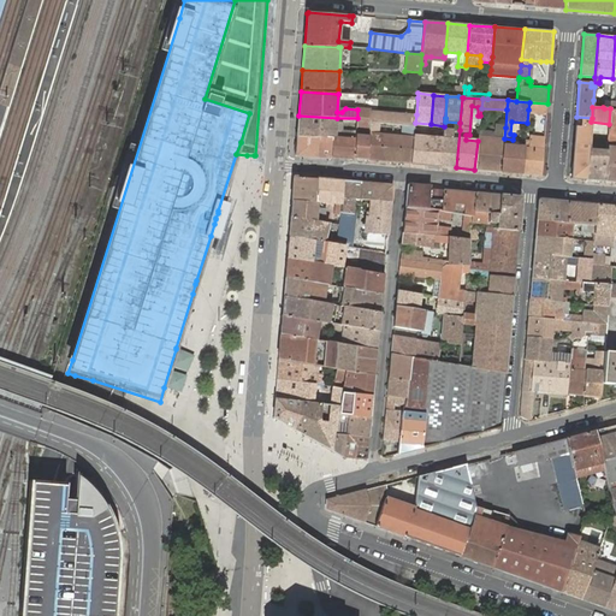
[(371,111),(357,110),(357,118),(356,135),(369,136),(371,123),(371,111)]
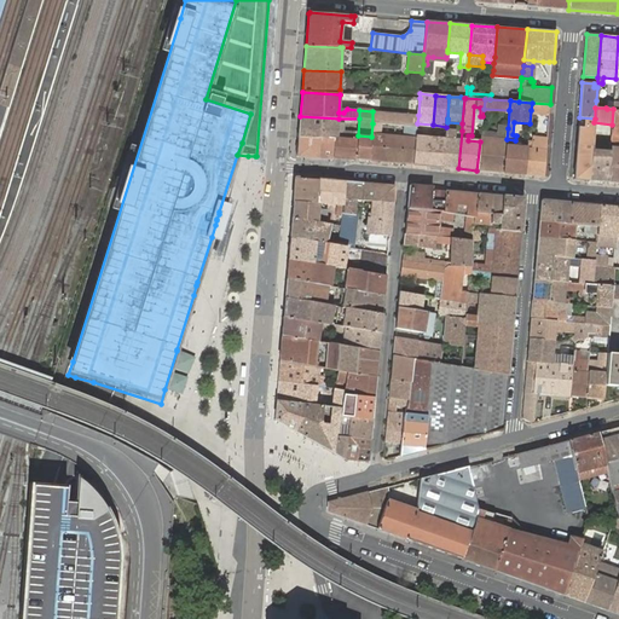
[(372,111),(372,123),(381,123),(412,126),(417,127),(417,125),(417,123),(418,115),(372,111)]
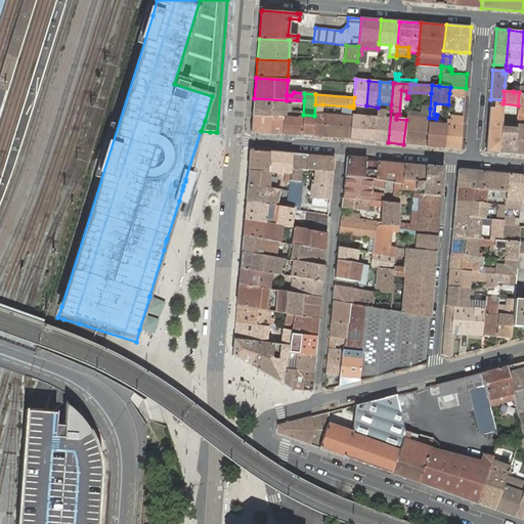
[(253,115),(270,117),(282,117),(286,118),(287,100),(254,98),(253,115)]
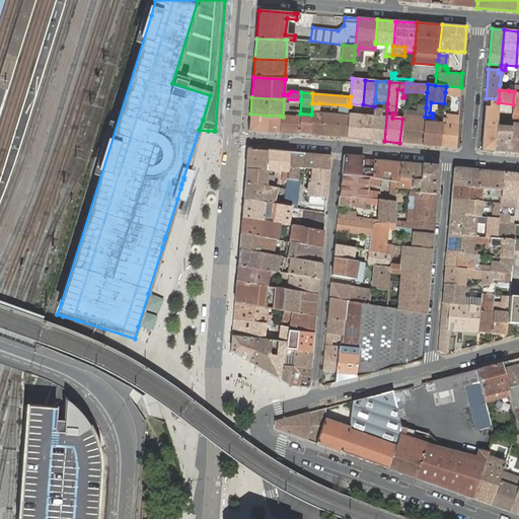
[(499,99),(486,98),(482,150),(494,151),(496,127),(498,102),(499,99)]
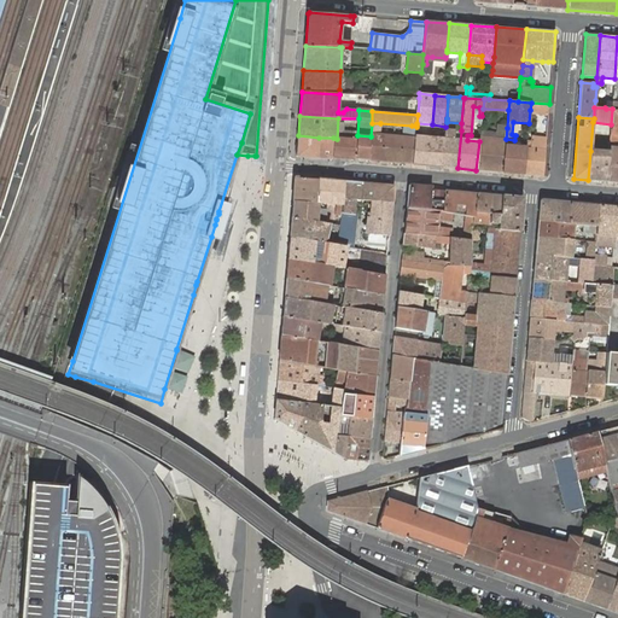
[(371,136),(368,161),(413,164),(415,135),(417,127),(412,126),(410,130),(407,130),(406,135),(379,133),(379,128),(380,123),(372,123),(371,136)]
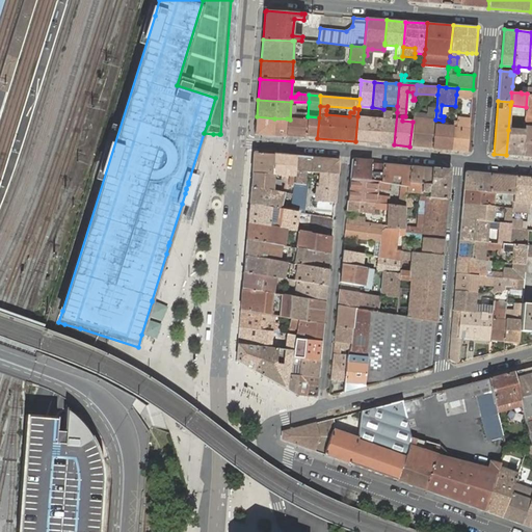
[(382,118),(380,143),(394,144),(397,112),(383,110),(382,118)]
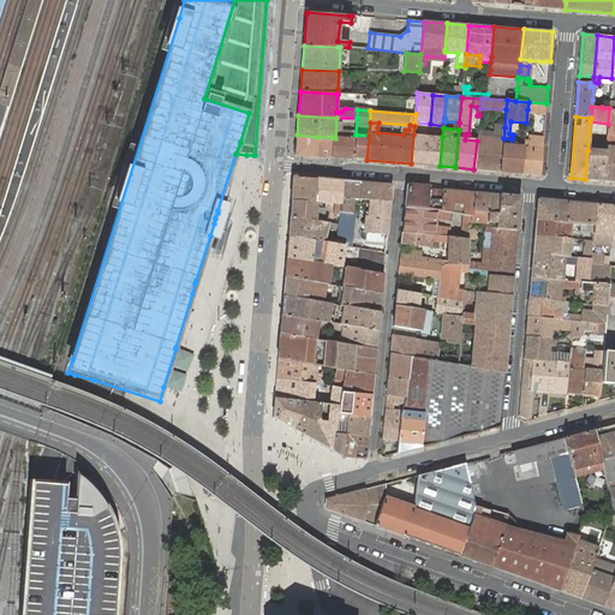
[(296,156),(316,157),(317,137),(297,135),(294,155),(296,156)]
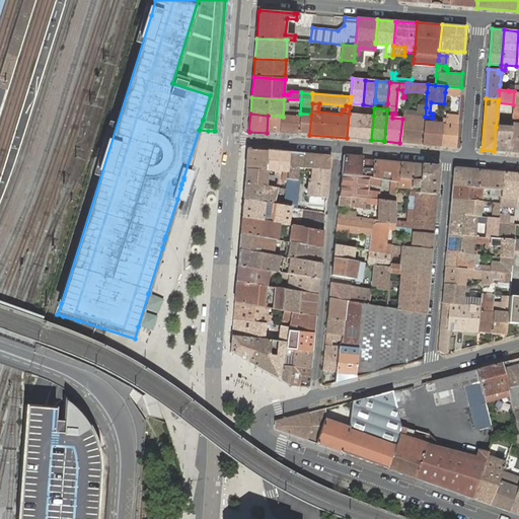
[(300,118),(298,134),(309,135),(311,115),(300,114),(300,118)]
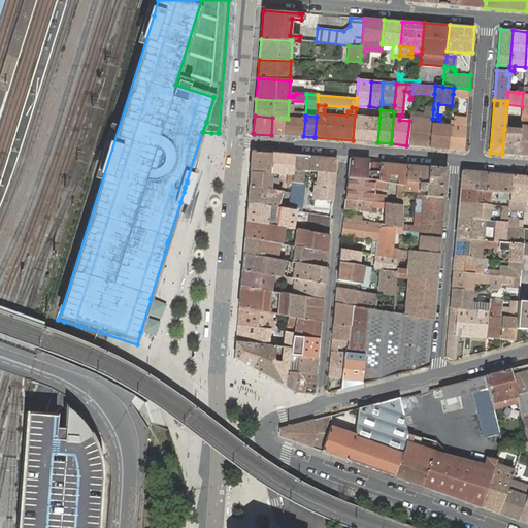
[(355,116),(353,140),(365,141),(367,117),(355,116)]
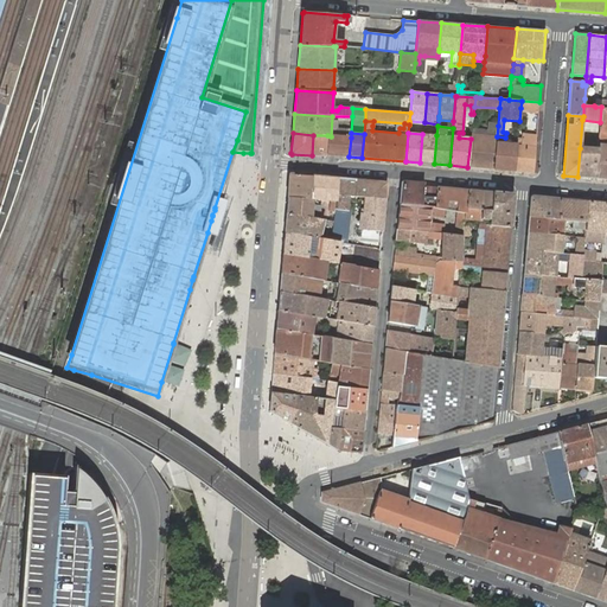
[(471,139),(467,167),(494,170),(497,142),(497,136),(491,135),(472,133),(471,139)]
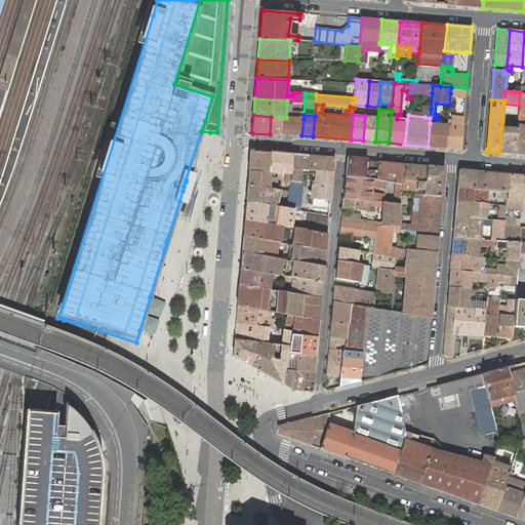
[(365,116),(363,140),(375,142),(377,117),(365,116)]
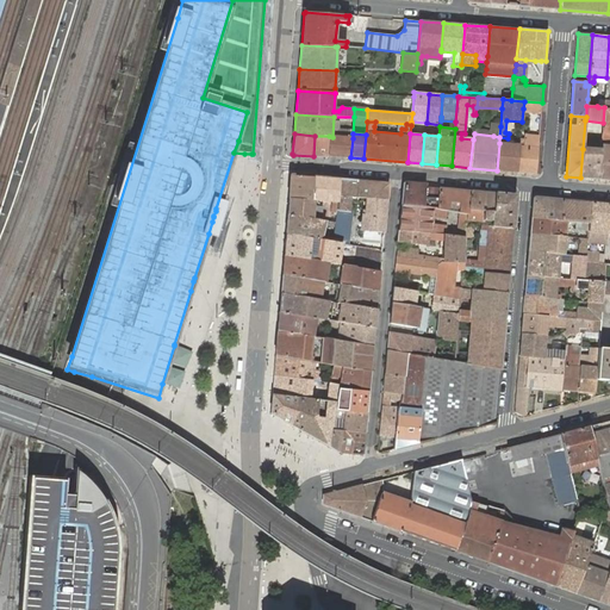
[(520,145),(517,172),(536,174),(540,136),(526,135),(526,139),(520,138),(520,145)]
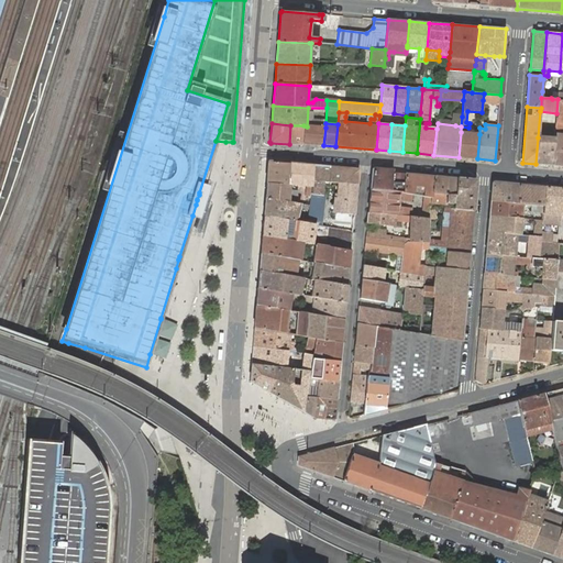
[(290,125),(289,144),(302,145),(302,143),(304,125),(290,125)]
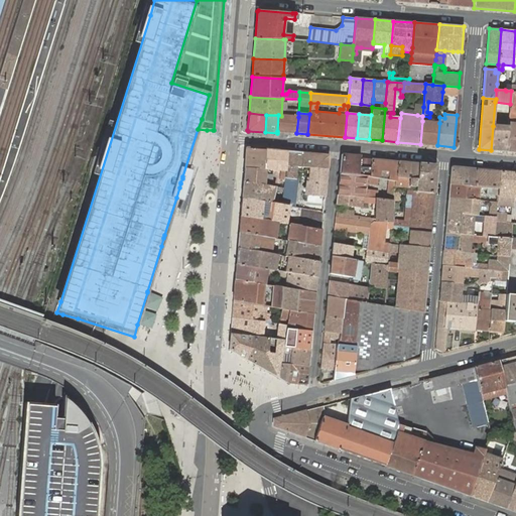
[(278,115),(277,131),(296,133),(298,117),(281,116),(278,115)]
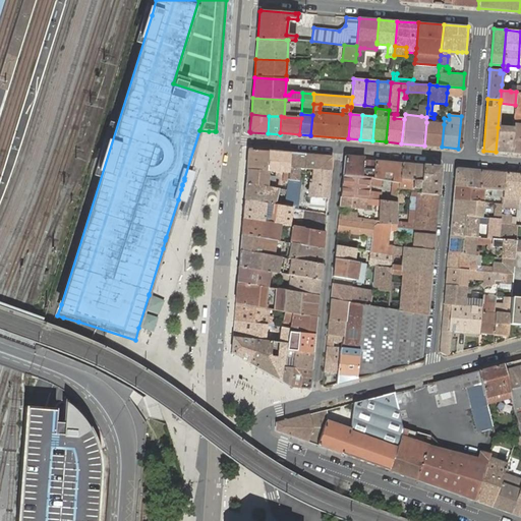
[(426,122),(424,146),(442,147),(444,124),(433,123),(426,122)]
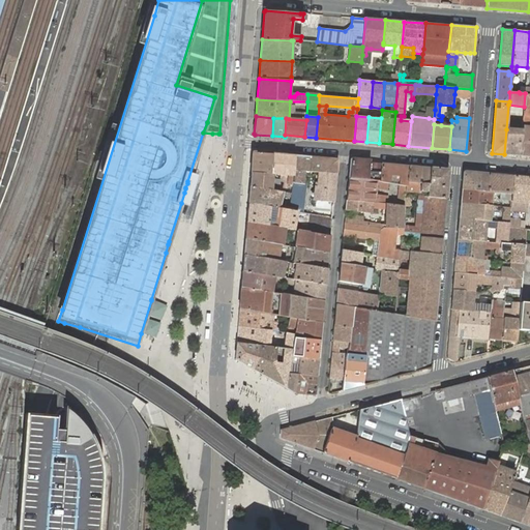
[(522,130),(520,155),(529,156),(529,125),(523,125),(522,130)]
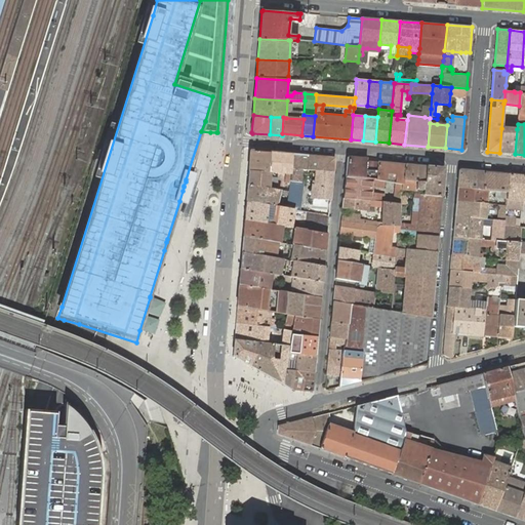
[(501,128),(499,153),(515,154),(517,129),(501,128)]
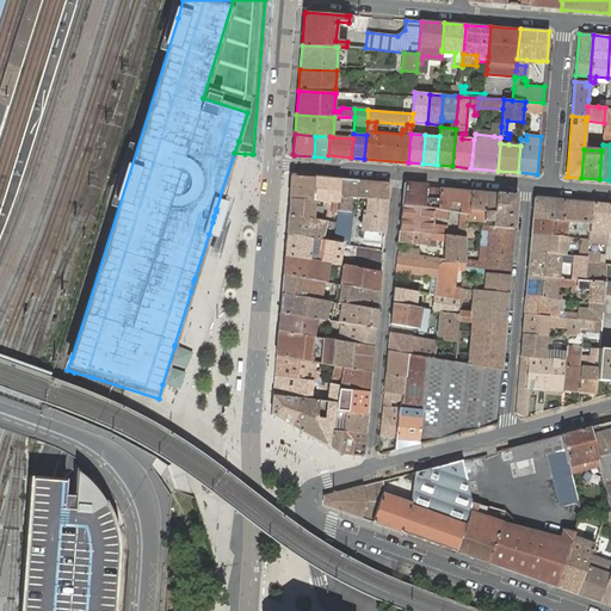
[(291,176),(290,198),(312,201),(314,178),(291,176)]
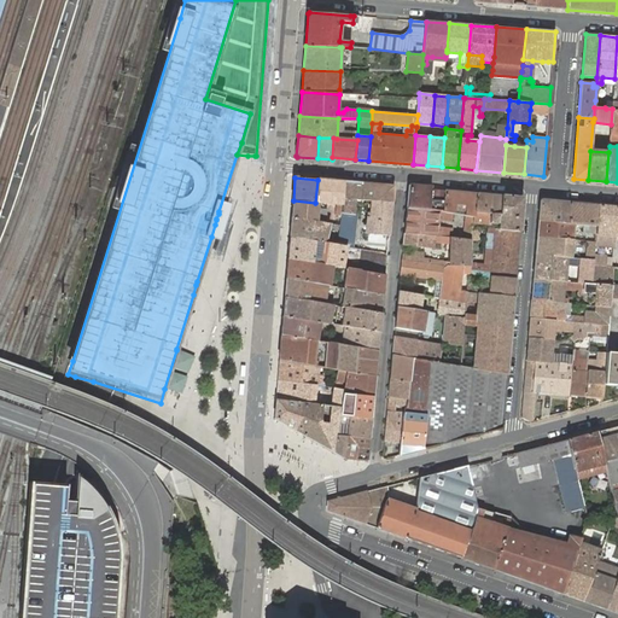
[(342,204),(344,181),(318,180),(315,203),(319,203),(336,204),(342,204)]
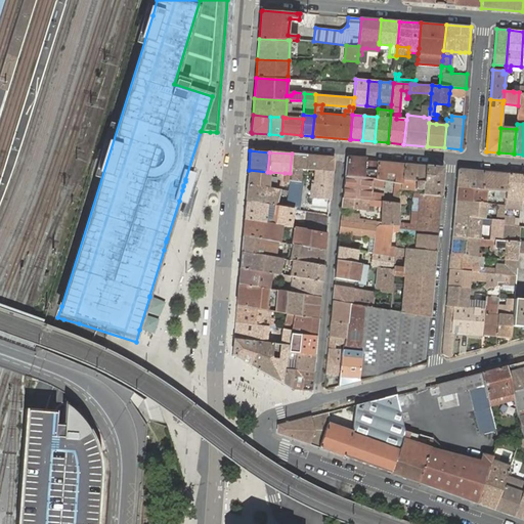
[(294,209),(300,210),(303,182),(301,181),(302,169),(306,170),(307,156),(292,154),(290,173),(288,190),(288,193),(287,204),(286,208),(294,209)]
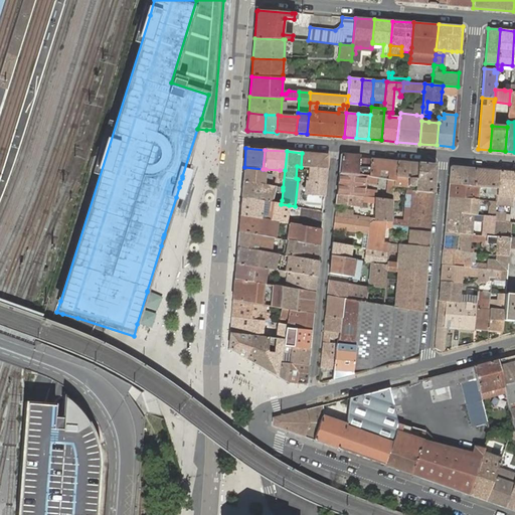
[(302,153),(301,167),(309,167),(327,169),(328,156),(327,155),(302,153)]
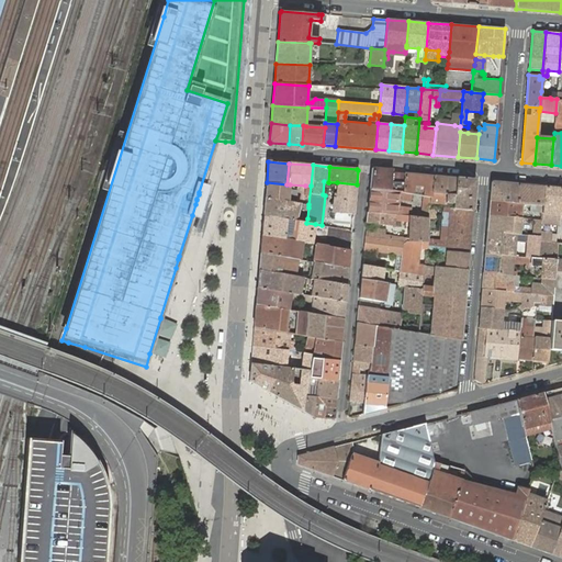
[(390,191),(393,172),(393,170),(372,169),(370,190),(390,191)]
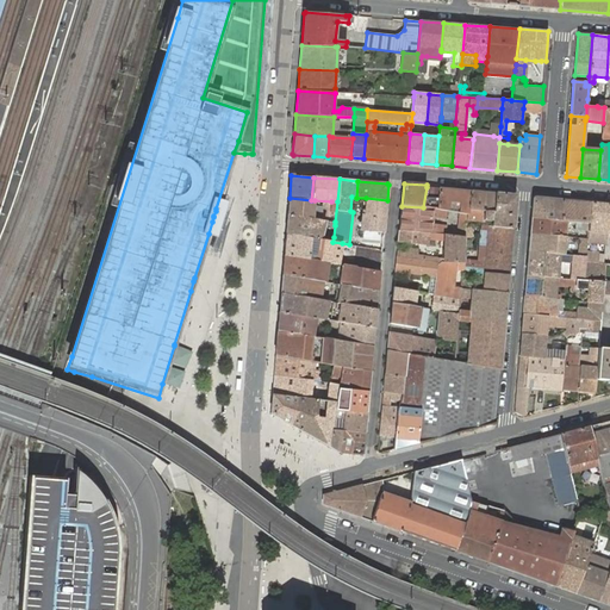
[(437,209),(439,188),(427,187),(423,207),(433,209),(437,209)]
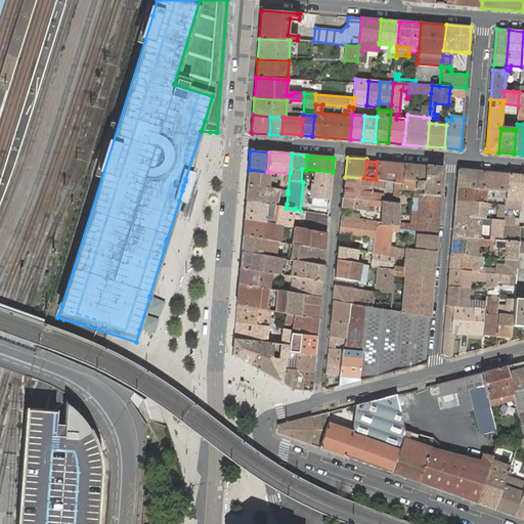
[(402,184),(404,165),(377,162),(376,179),(384,181),(396,183),(402,184)]
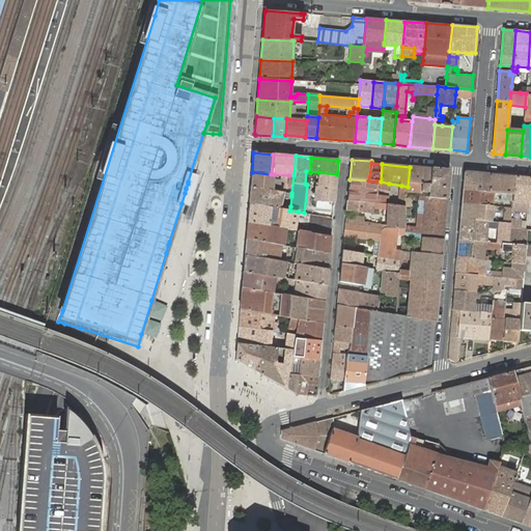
[(428,193),(430,168),(410,167),(408,187),(407,192),(410,192),(421,194),(421,192),(428,193)]
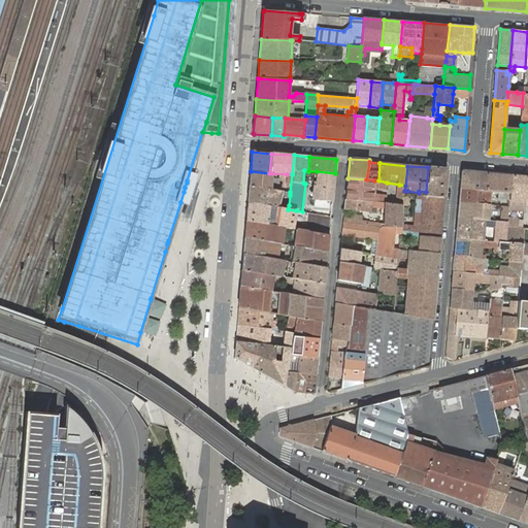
[(426,196),(444,198),(447,170),(447,169),(428,167),(426,192),(426,196)]
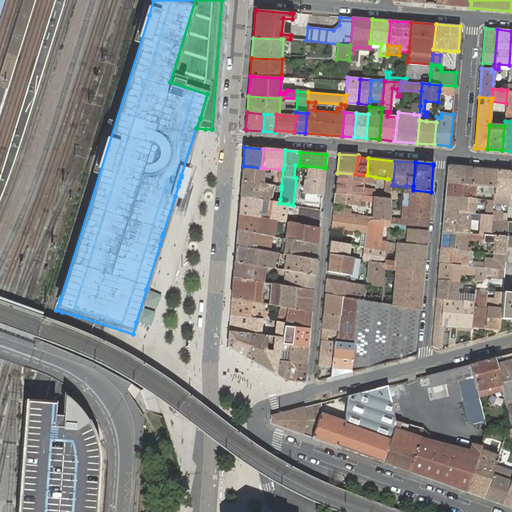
[(448,165),(446,183),(463,184),(464,167),(448,165)]
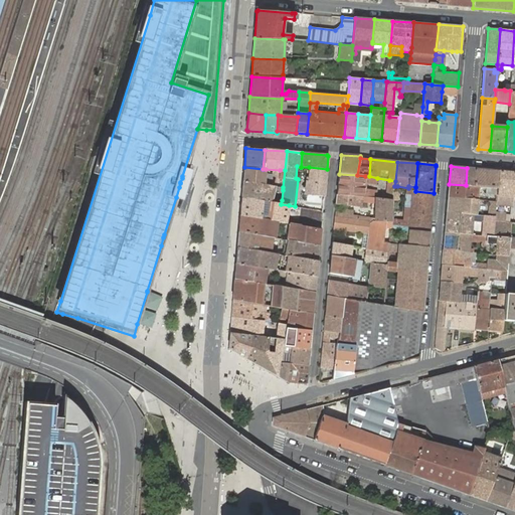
[(244,167),(242,181),(272,186),(273,174),(266,174),(266,169),(263,169),(244,167)]
